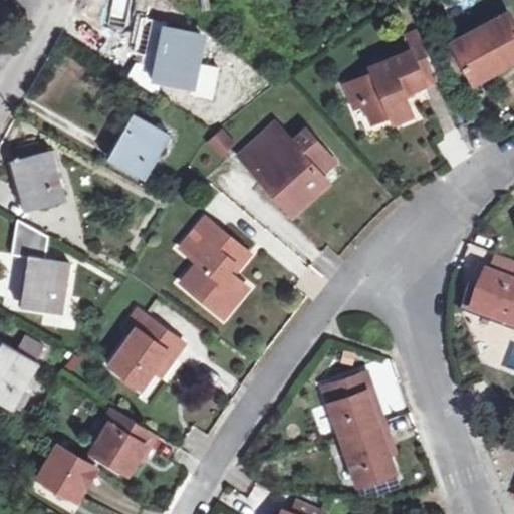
[(455,40),(471,73),(499,59),(501,65),(513,58),(513,17),(511,12),(455,40)]
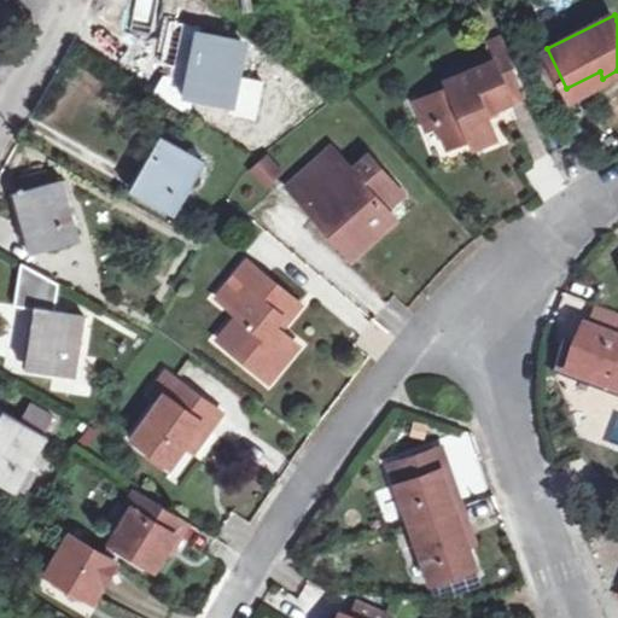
[(184,92),(229,101),(240,42),(196,35),(184,92)]
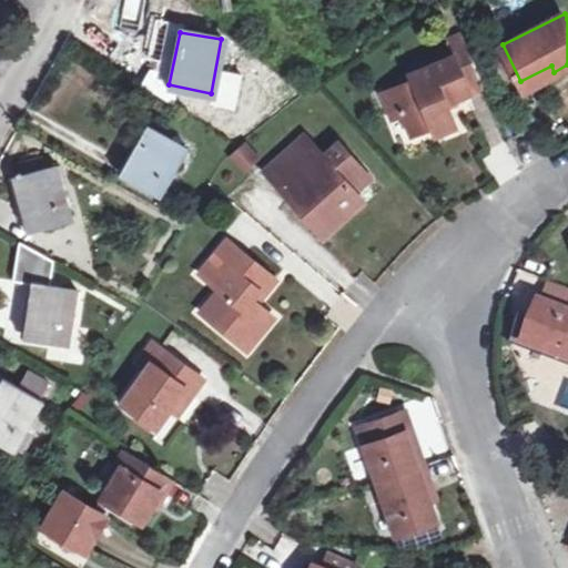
[(446,101),(486,87),(467,34),(448,41),(454,54),(412,71),(414,77),(383,88),(392,113),(404,109),(412,131),(433,123),(436,131),(455,123),(446,101)]
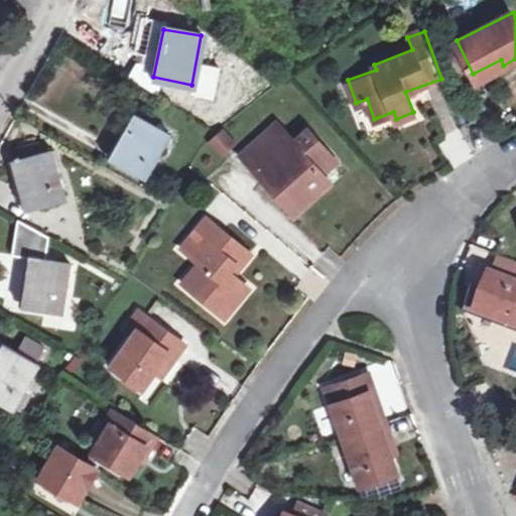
[(501,59),(473,74),(478,85),(515,66),(515,58),(503,66),(501,59)]
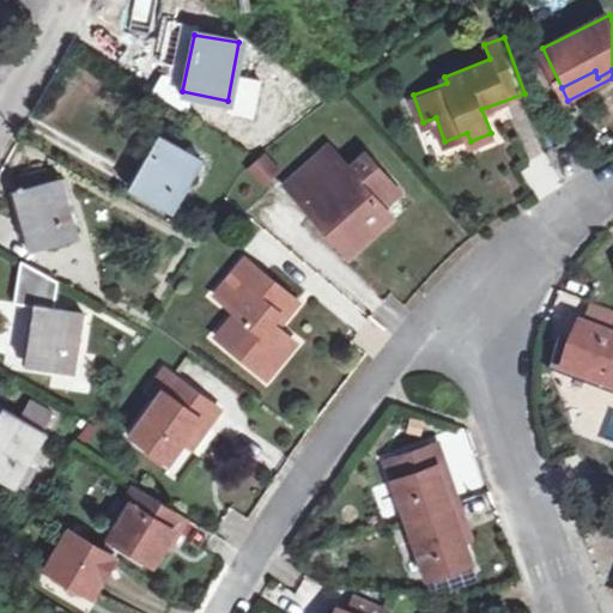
[(133,192),(174,213),(204,161),(163,139),(133,192)]
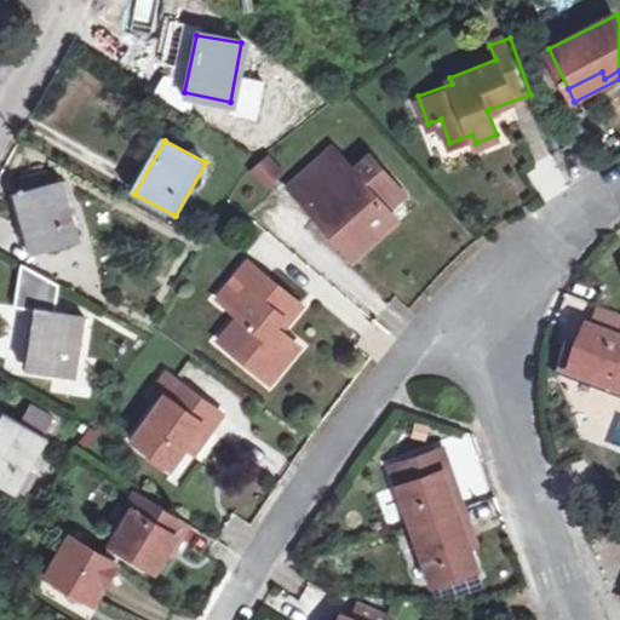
[(292,184),(332,233),(339,228),(354,245),(390,214),(382,204),(399,188),(372,156),(354,171),(334,148),(292,184)]
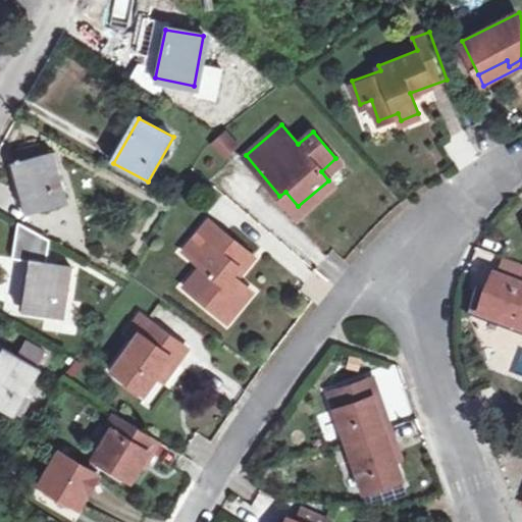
[(225,128),(208,144),(223,160),(240,146),(225,128)]
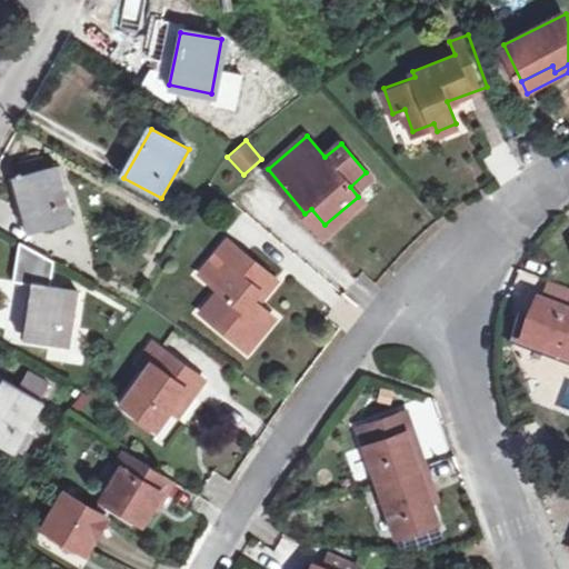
[(17,177),(25,207),(38,203),(45,227),(73,220),(59,166),(48,168),(45,157),(20,163),(22,176),(17,177)]
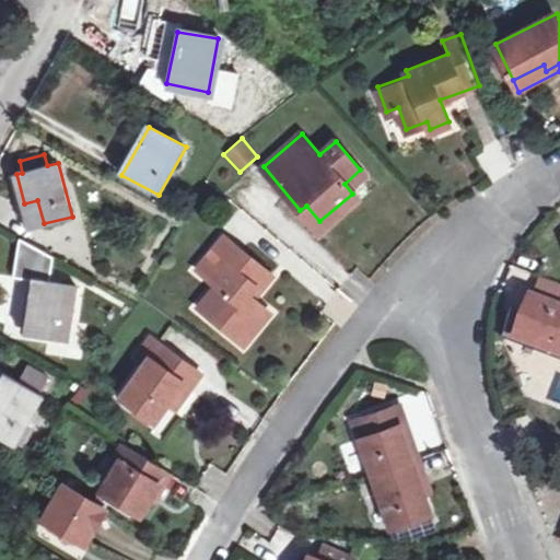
[(345,184),(352,194),(369,179),(360,170),(345,184)]
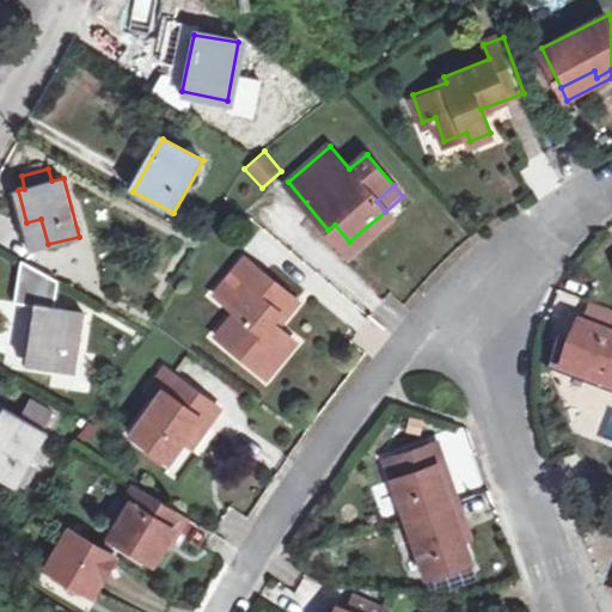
[(18,220),(26,222),(18,190),(12,191),(18,220)]
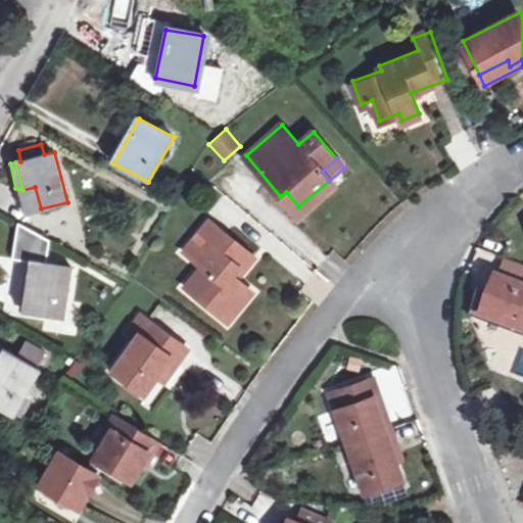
[(286,192),(280,196),(297,218),(334,187),(329,181),(298,206),(286,192)]
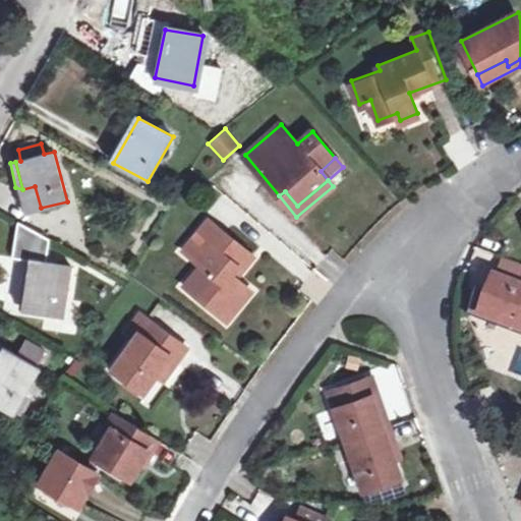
[(35,186),(22,189),(27,212),(41,208),(35,186)]
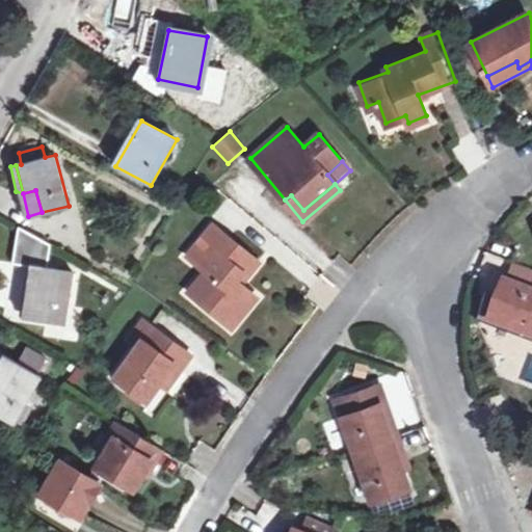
[(239,306),(251,292),(238,282),(257,259),(213,223),(189,254),(205,266),(188,287),(222,316),(236,301),(239,306)]
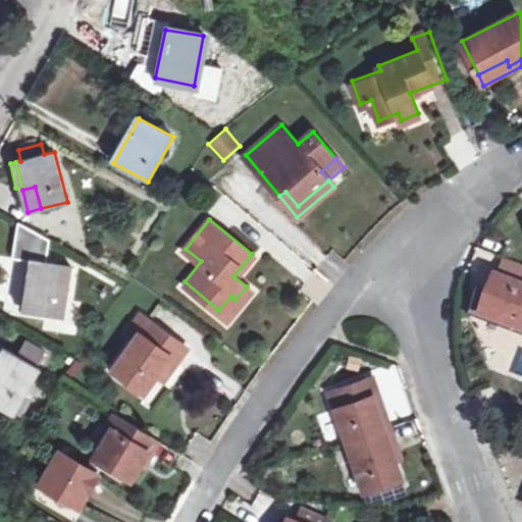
[(43,285),(46,263),(34,261),(29,296),(40,285),(43,285)]
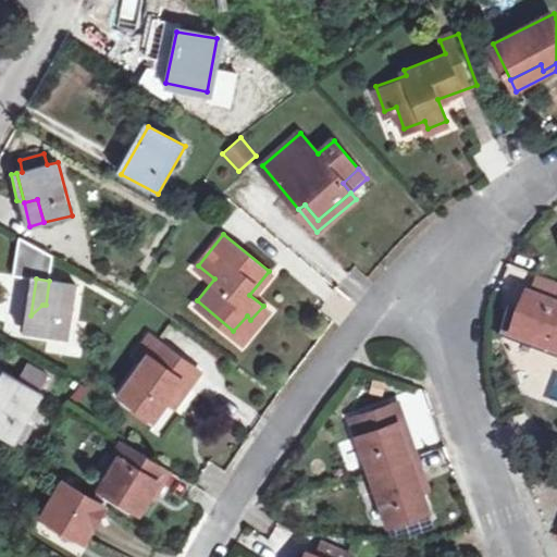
[(42,305),(31,316),(28,332),(69,336),(77,285),(49,281),(46,305),(42,305)]
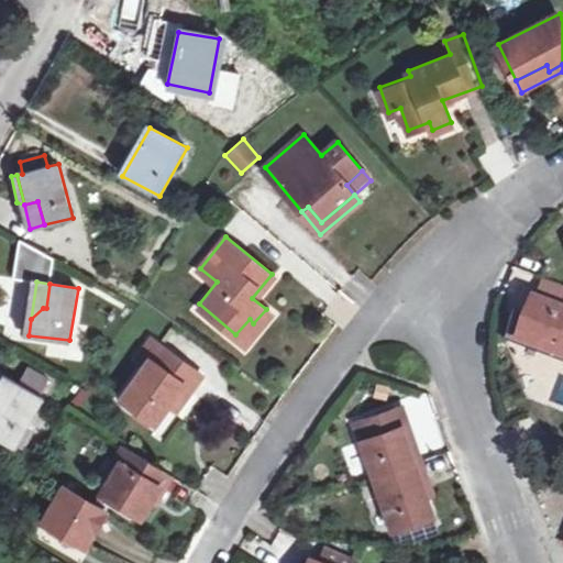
[(545,341),(542,349),(562,355),(562,309),(536,300),(522,333),(545,341)]
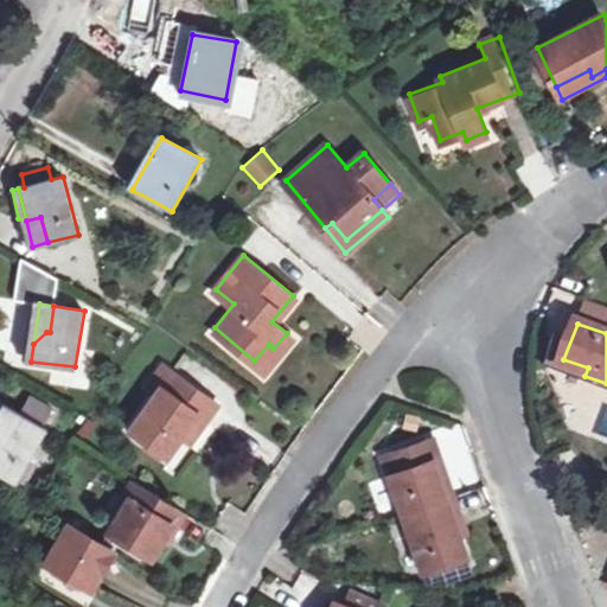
[(291,337),(287,333),(273,349),(269,344),(254,360),(264,369),(291,337)]
